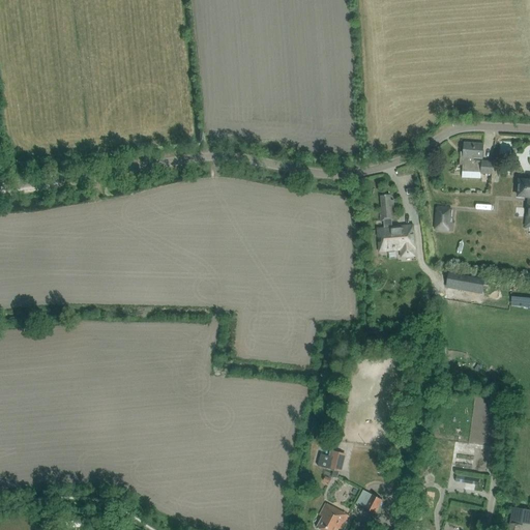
[(483,144),(464,143),(463,156),(460,156),(460,165),(463,165),(462,171),(481,172),(481,174),(492,174),(493,162),(473,160),(473,158),(482,159),(483,144)]
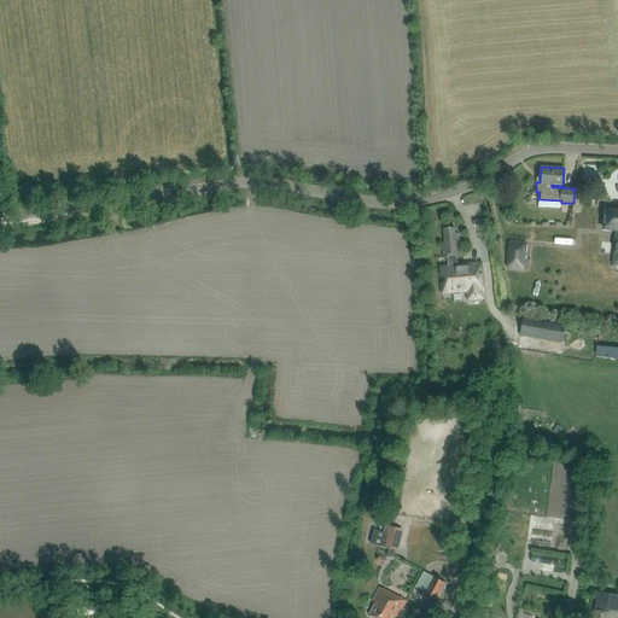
[(617,210),(606,210),(605,229),(617,229),(614,264),(617,263),(617,210)]
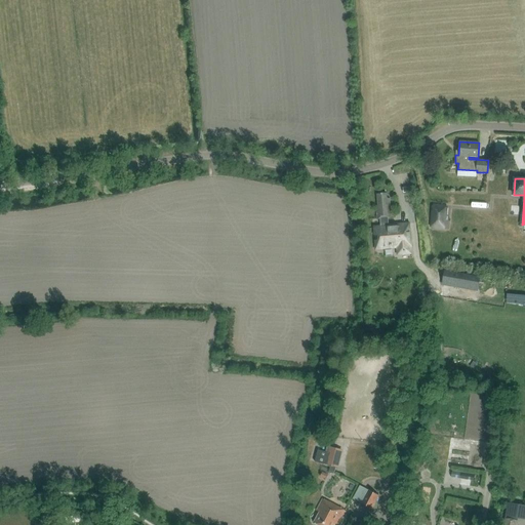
[(387,193),(377,194),(377,205),(375,205),(376,219),(379,218),(380,227),(374,228),(375,248),(397,246),(398,253),(409,253),(408,246),(409,245),(408,225),(399,225),(399,226),(388,227),(388,218),(391,218),(390,199),(387,199),(387,193)]
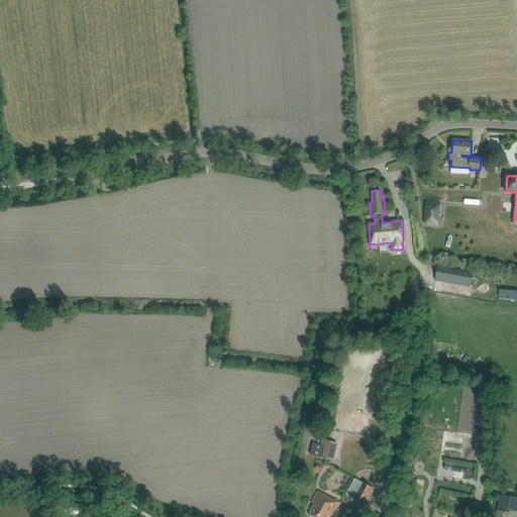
[(437,223),(439,205),(427,204),(425,222),(437,223)]
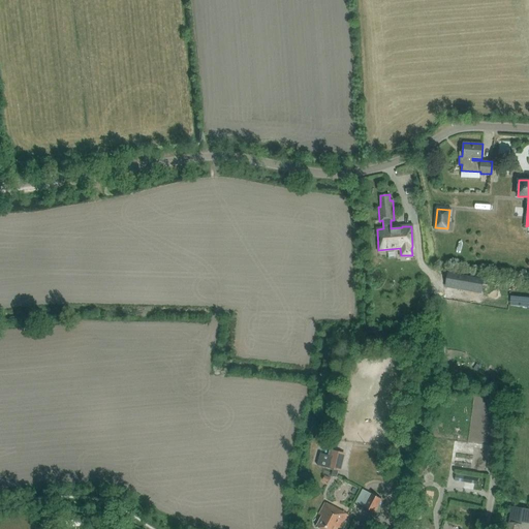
[(458,272),(450,271),(448,283),(483,289),(485,277),(458,272)]
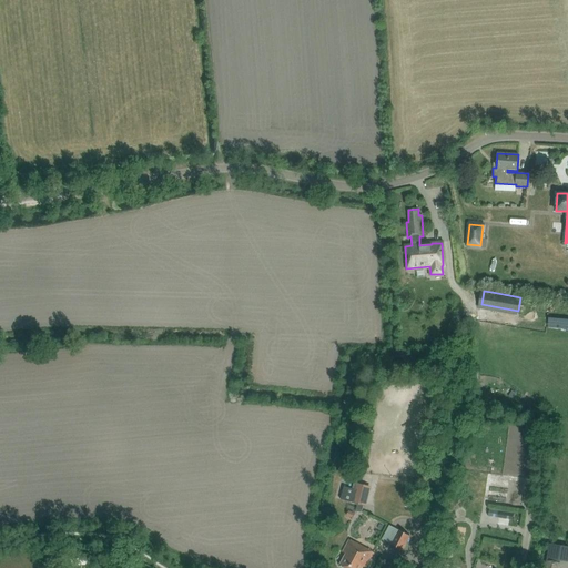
[(344,487),(341,499),(357,504),(356,510),(362,511),(368,486),(354,483),(353,489),(344,487)]
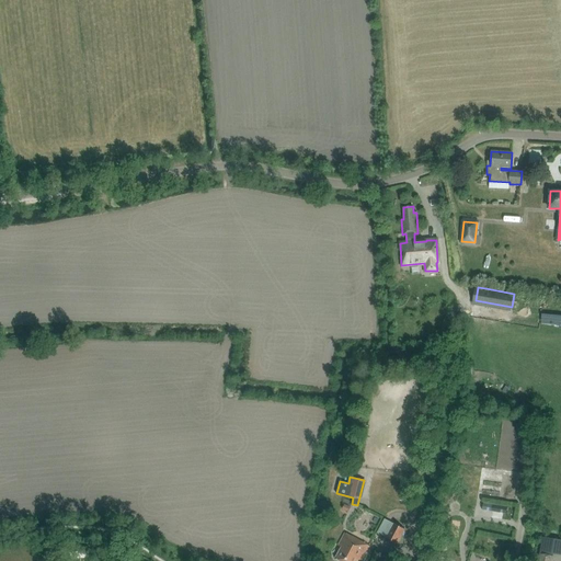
[(497,505),(496,513),(506,514),(507,507),(497,505)]
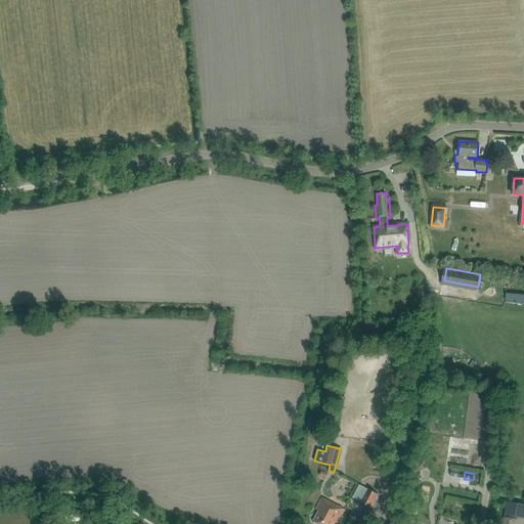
[(368,488),(360,504),(370,509),(378,494),(368,488)]
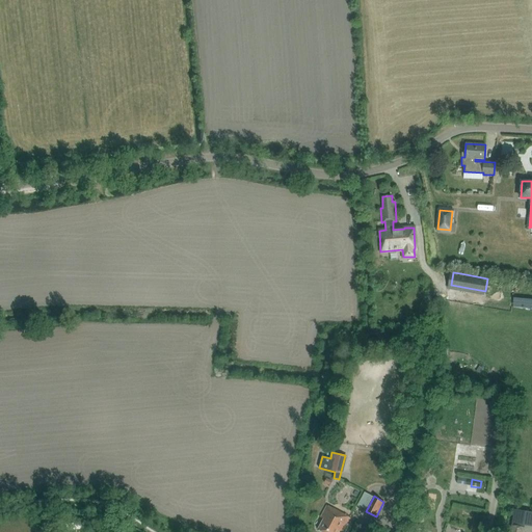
[(318,530),(322,531),(338,531),(340,531),(342,531),(350,517),(327,505),(320,517),(323,520),(318,530)]
